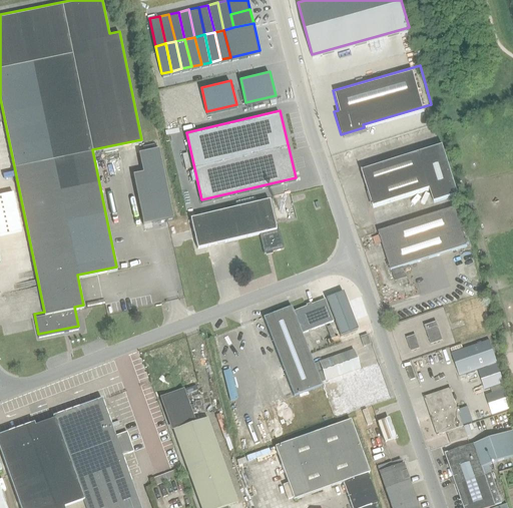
[(442,142),(362,168),(373,203),(429,185),(434,198),(457,191),(442,142)]
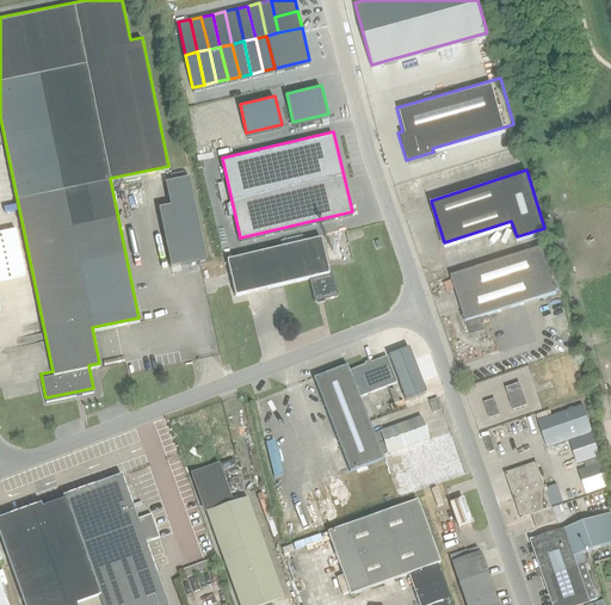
[(207,255),(189,173),(165,178),(170,202),(159,204),(171,263),(207,255)]
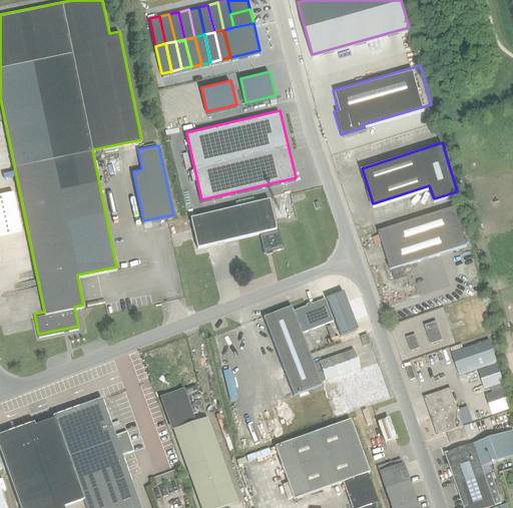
[(279,225),(276,225),(269,196),(190,214),(197,245),(260,230),(264,249),(284,245),(279,225)]
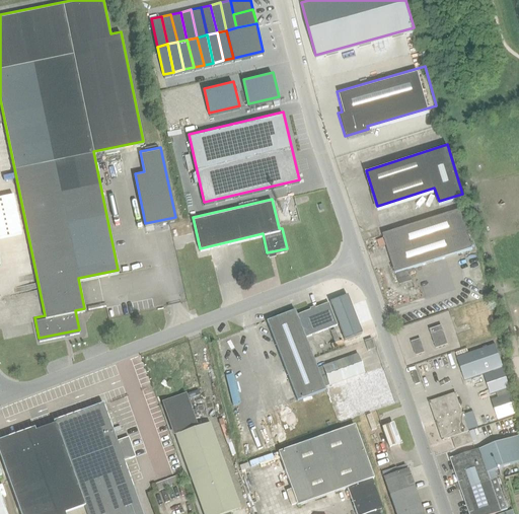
[(460,206),(383,231),(395,270),(472,244),(460,206)]
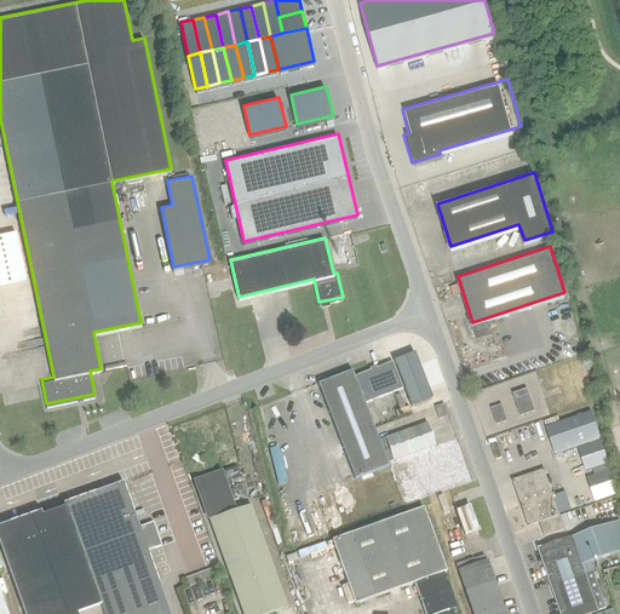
[(414,348),(394,356),(411,401),(431,394),(414,348)]
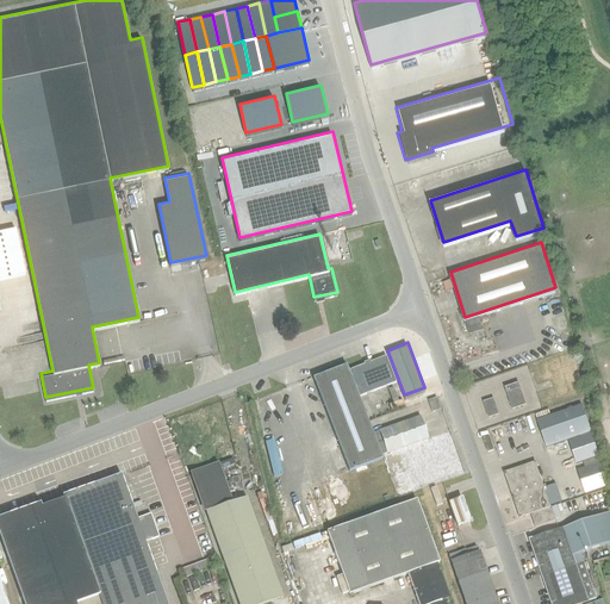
[(386,350),(348,366),(359,392),(396,378),(386,350)]
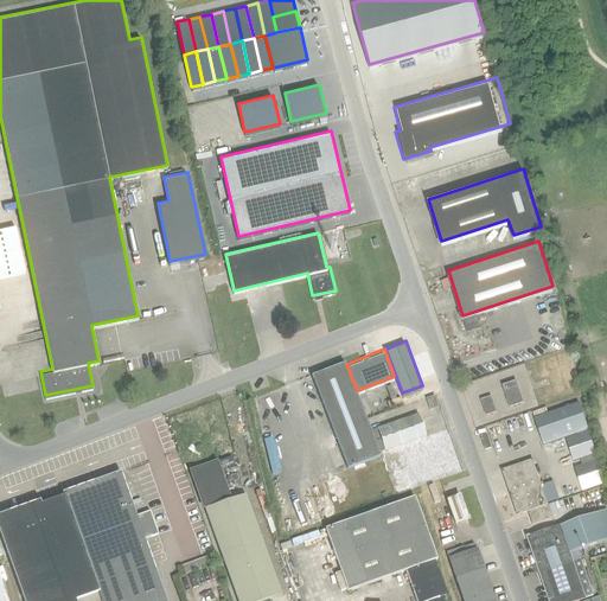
[(357,390),(346,364),(344,358),(311,371),(347,464),(381,451),(379,448),(381,448),(372,426),(371,426),(357,390)]
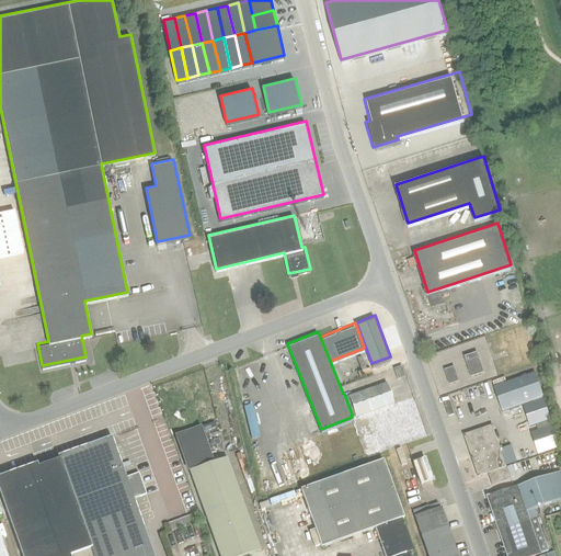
[(465,352),(471,373),(484,369),(477,348),(465,352)]
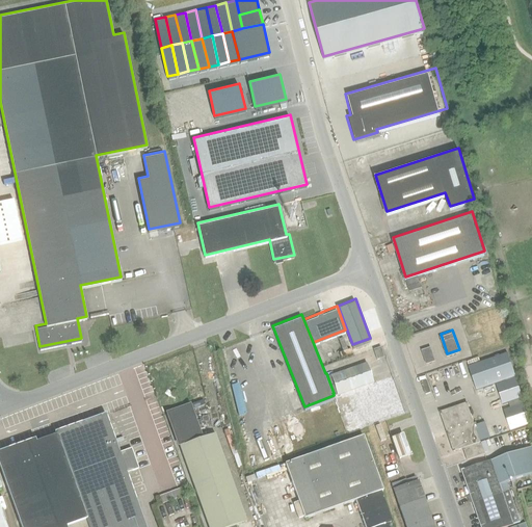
[(373,345),(377,356),(384,352),(380,342),(373,345)]
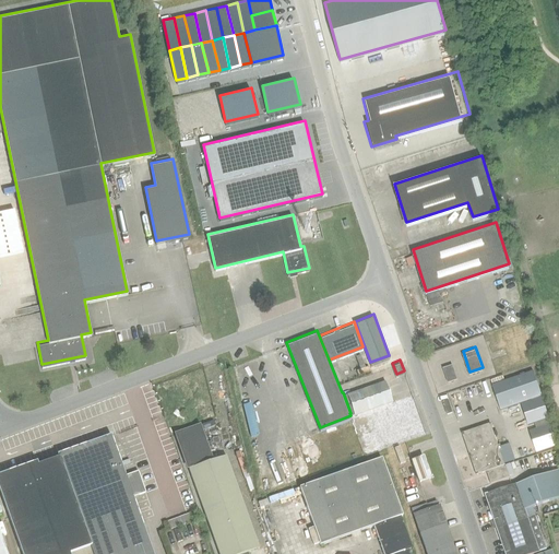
[(443,364),(448,379),(458,376),(452,361),(443,364)]
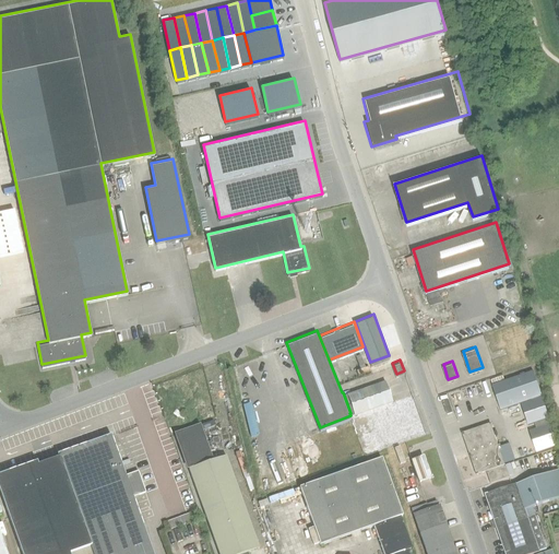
[(492,380),(501,405),(521,399),(542,391),(533,366),(492,380)]
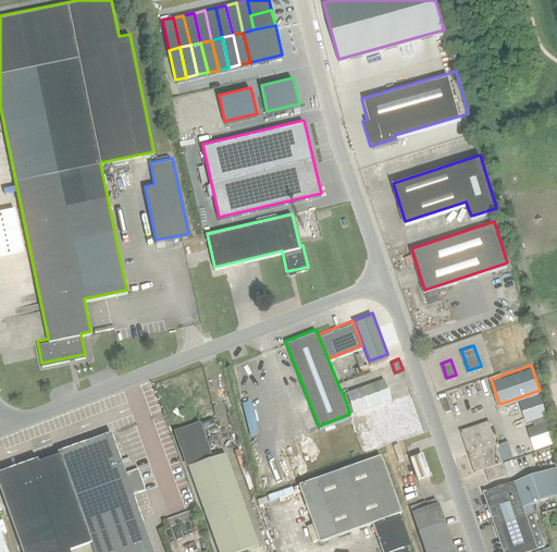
[(384,376),(379,377),(353,387),(342,391),(349,412),(360,407),(391,396),(384,376)]
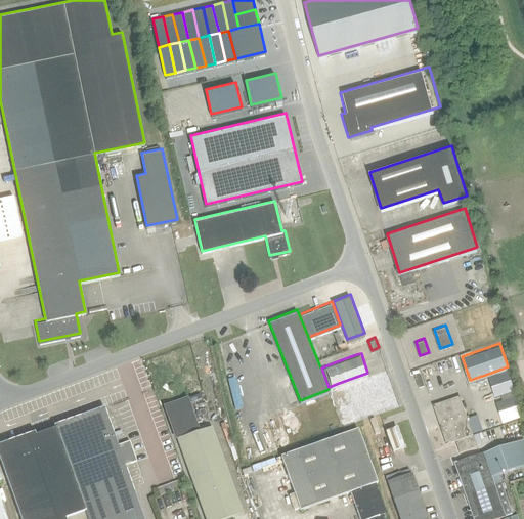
[(488,374),(495,395),(515,388),(508,366),(488,374)]
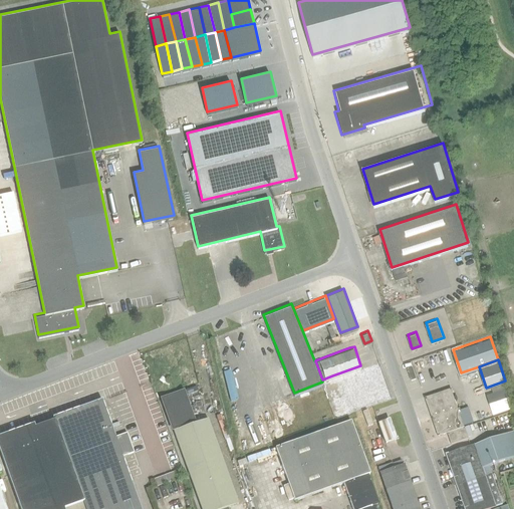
[(229,396),(236,394),(229,364),(222,366),(229,396)]
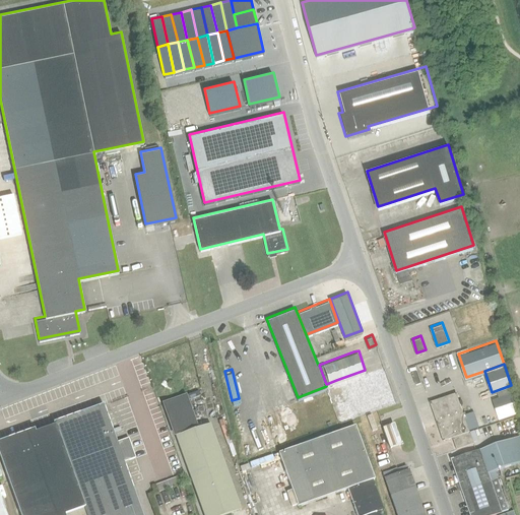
[(188,395),(200,390),(198,385),(186,390),(188,395)]
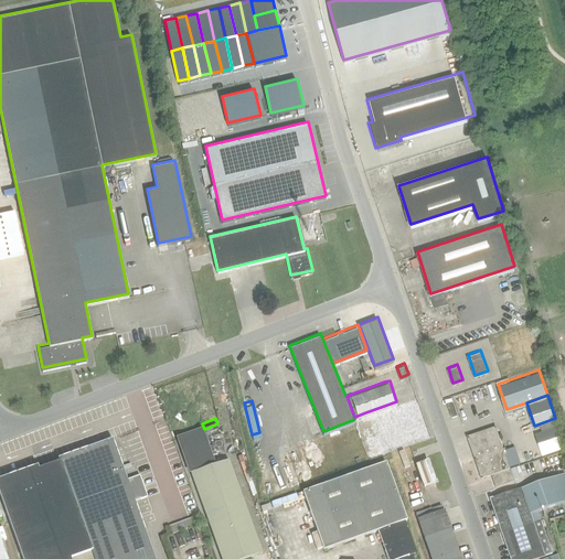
[(514,476),(520,474),(516,463),(511,465),(496,422),(467,433),(471,447),(481,474),(491,471),(496,484),(514,477),(514,476)]
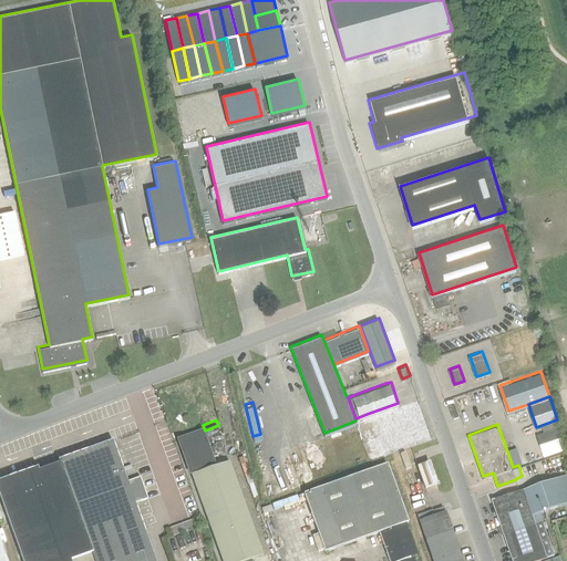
[(156,560),(146,531),(143,522),(141,515),(140,512),(136,506),(135,500),(134,499),(147,495),(140,473),(127,477),(124,468),(112,436),(58,456),(59,459),(39,466),(38,464),(0,477),(0,494),(23,560),(72,560),(78,559),(78,560),(156,560)]
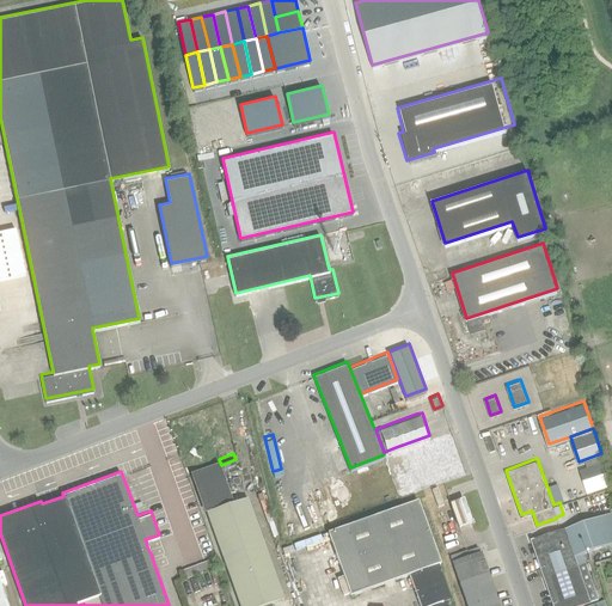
[(565,495),(587,489),(583,475),(561,482),(565,495)]
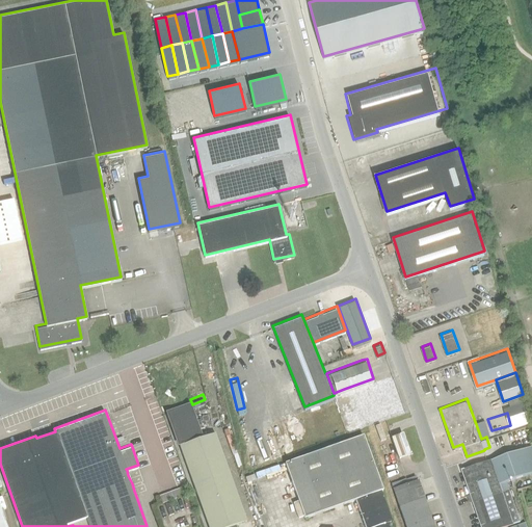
[(237,526),(235,522),(246,518),(214,429),(179,442),(209,526),(237,526)]
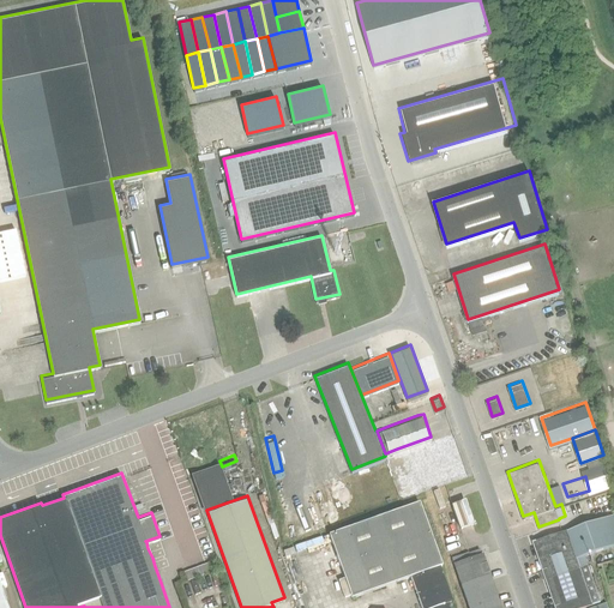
[(464,497),(452,500),(461,524),(473,519),(464,497)]
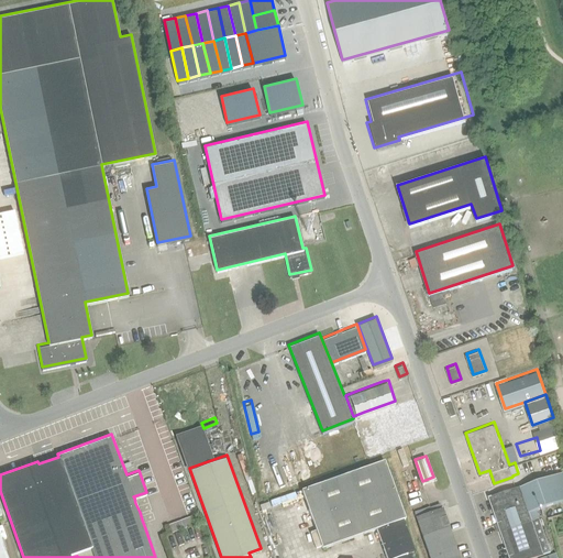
[(412,548),(400,516),(405,514),(384,458),(302,488),(323,544),(376,525),(387,557),(411,557),(409,549),(412,548)]
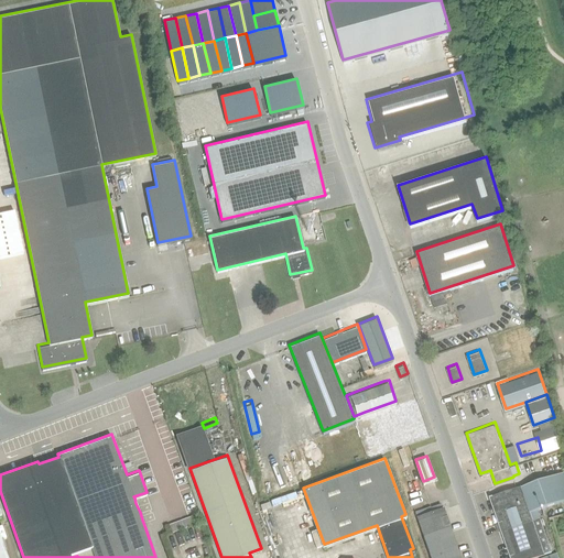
[(563,468),(521,483),(509,488),(491,493),(512,557),(523,557),(552,548),(538,506),(563,496),(563,468)]
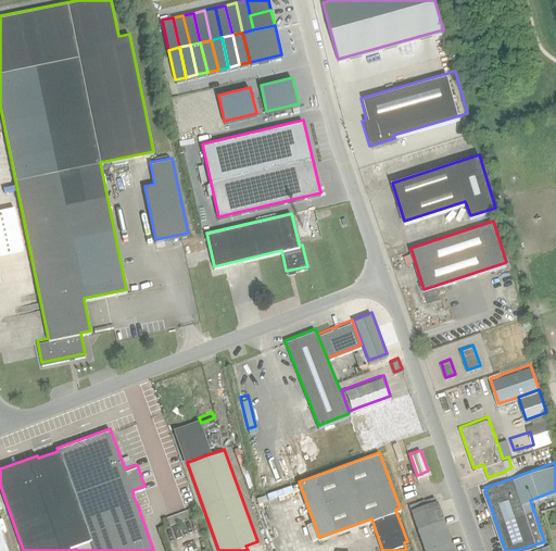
[(433,495),(409,502),(426,550),(454,550),(438,498),(436,499),(433,495)]
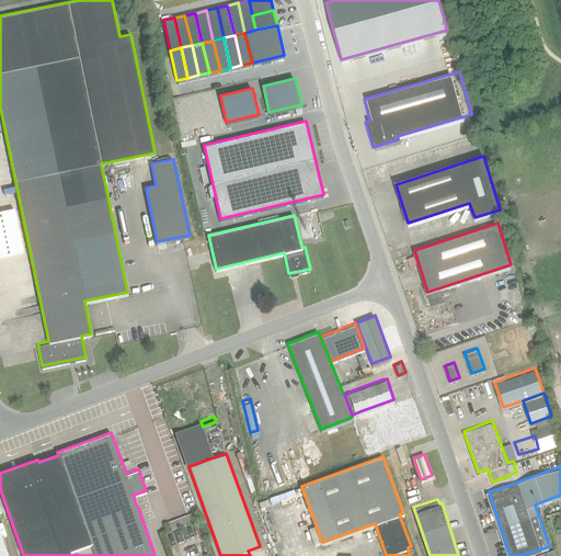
[(195,518),(192,510),(168,519),(171,526),(195,518)]
